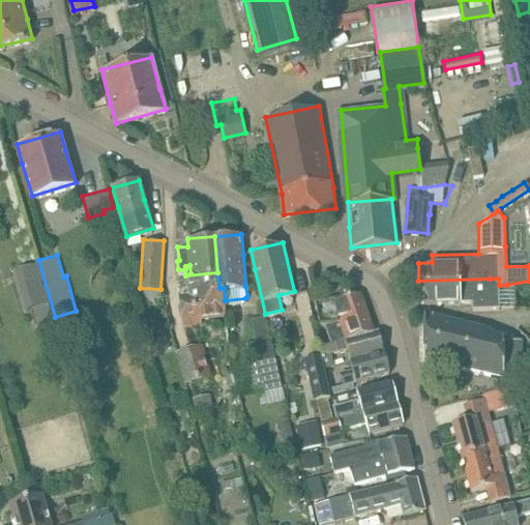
[(217,272),(185,275),(186,287),(182,287),(181,288),(184,319),(197,318),(196,314),(226,311),(225,300),(224,288),(219,288),(217,272)]
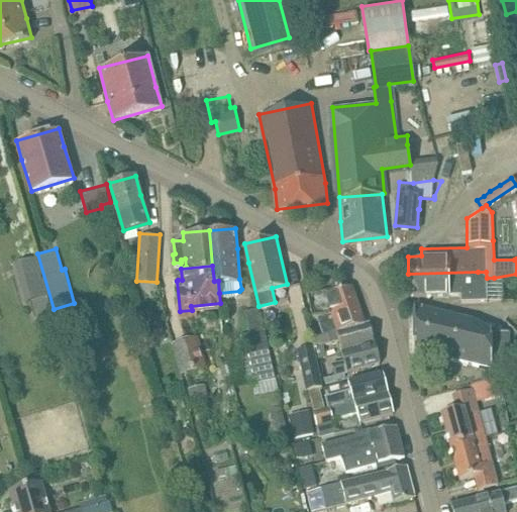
[(478,272),(408,274),(408,294),(428,293),(460,293),(460,299),(487,299),(487,278),(486,272),(478,272)]
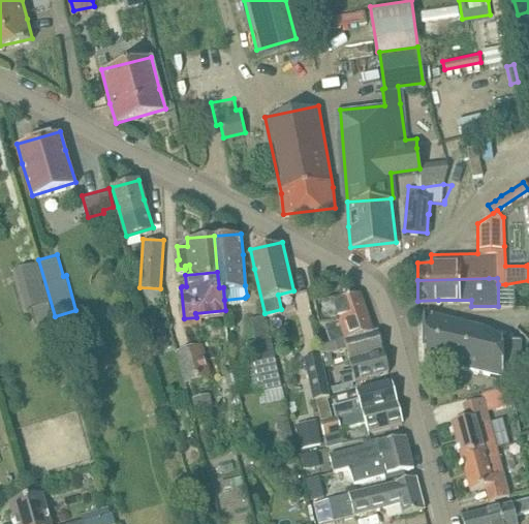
[(42,280),(25,285),(30,306),(49,301),(42,280)]
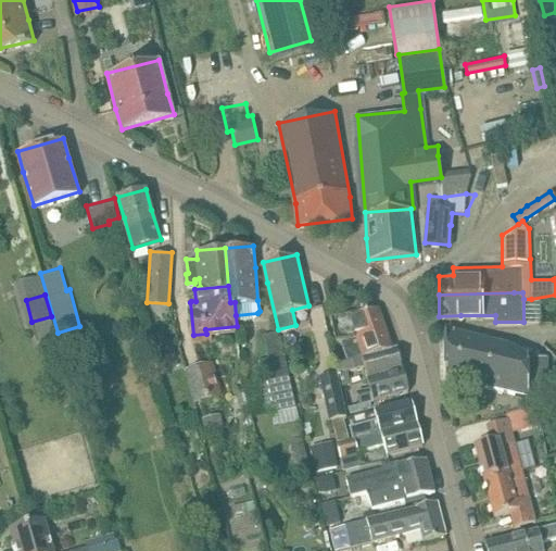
[(331,316),(337,338),(383,324),(377,307),(376,305),(331,316)]
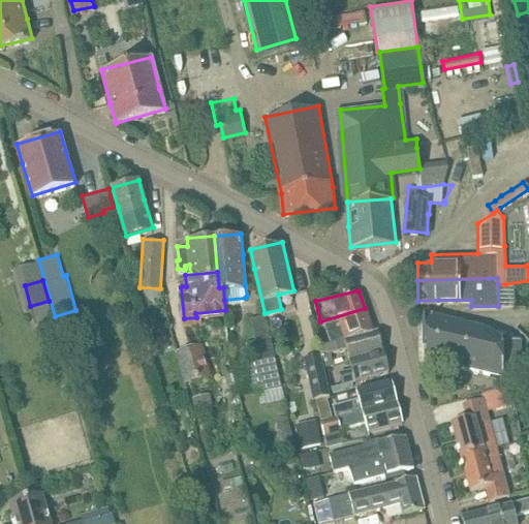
[(324,321),(330,340),(345,336),(372,329),(365,308),(320,321),(320,322),(324,321)]
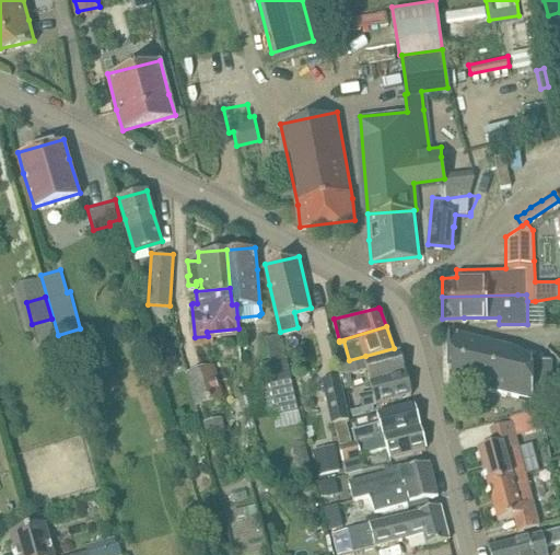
[(477,384),(537,399),(535,382),(552,381),(550,356),(534,358),(515,346),(475,336),(448,330),(448,378),(477,384)]
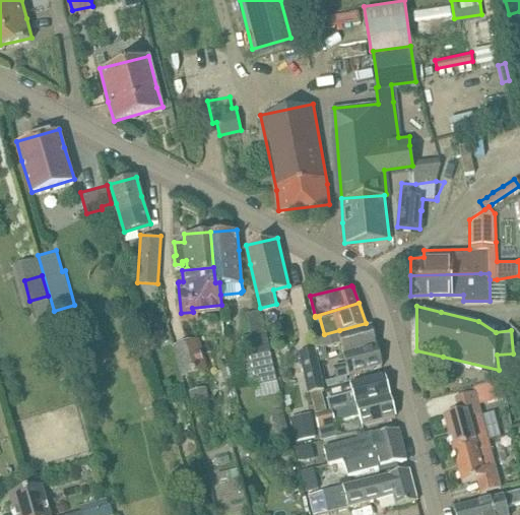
[(251,332),(242,334),(254,384),(277,379),(260,308),(246,311),(251,332)]
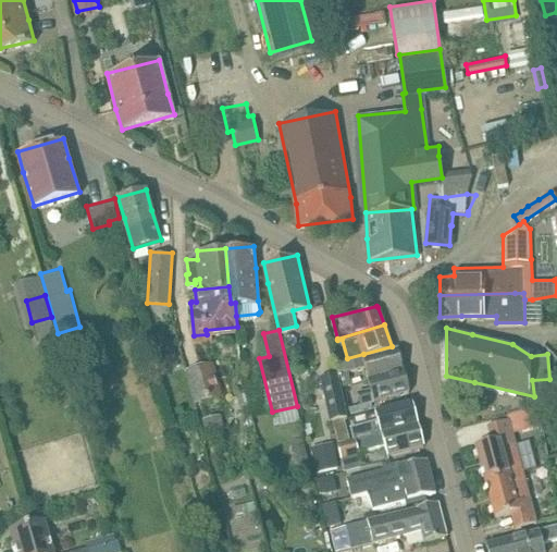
[(397,345),(392,346),(363,354),(368,377),(404,368),(397,345)]
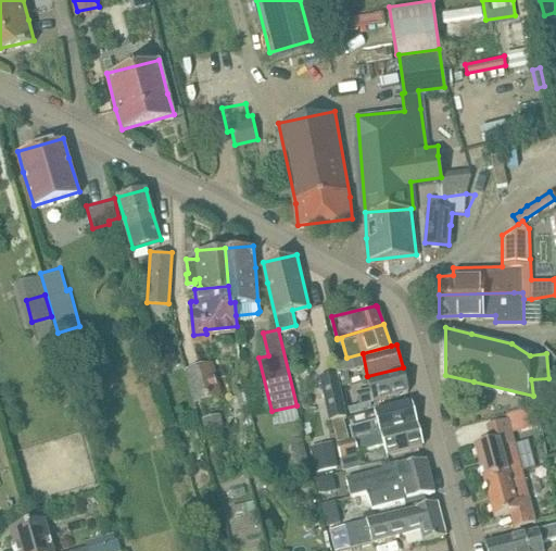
[(187,370),(194,400),(219,393),(212,363),(187,370)]
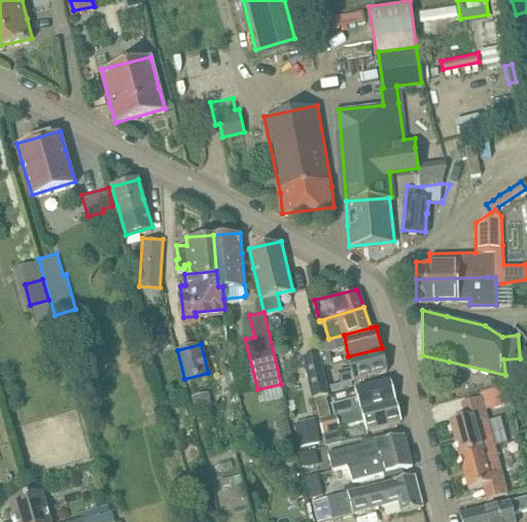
[(387,369),(382,348),(348,356),(350,366),(337,369),(340,380),(366,374),(387,369)]
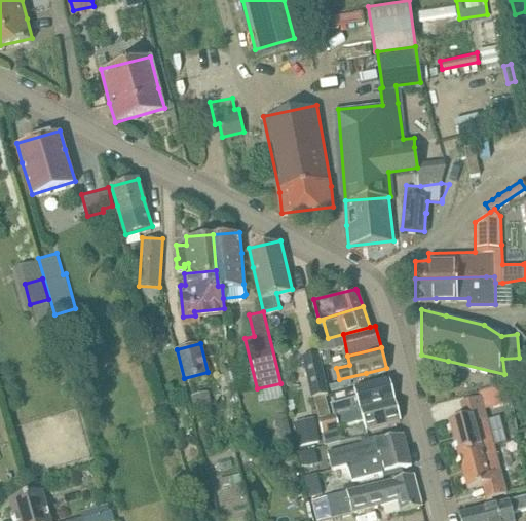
[(318,355),(301,358),(310,396),(328,394),(318,355)]
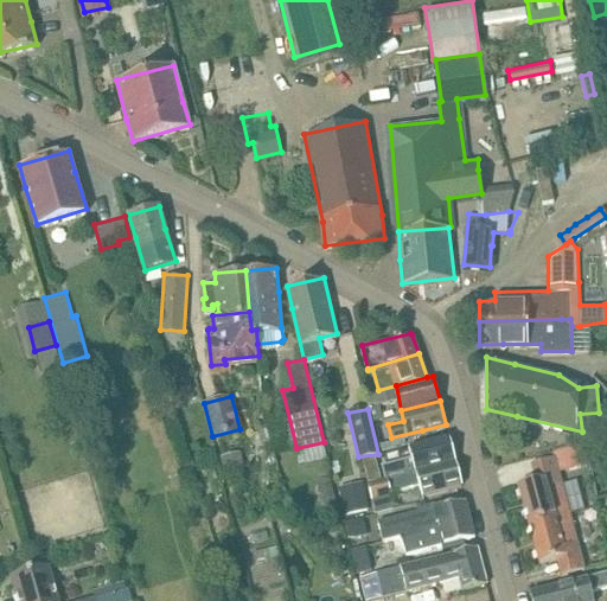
[(582,415),(586,430),(606,427),(606,419),(606,411),(582,415)]
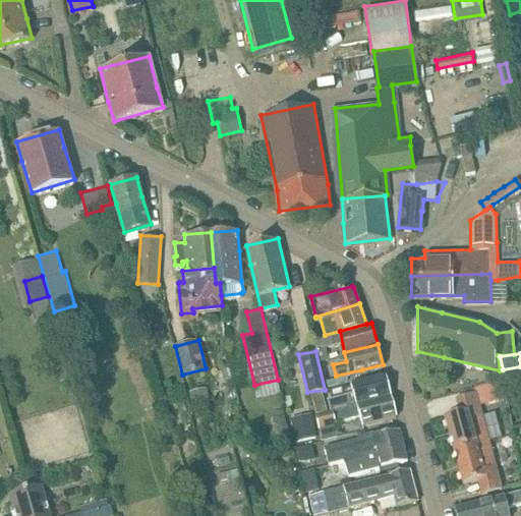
[(316,411),(317,413),(391,393),(385,373),(365,378),(351,381),(354,394),(330,400),(331,408),(316,411)]
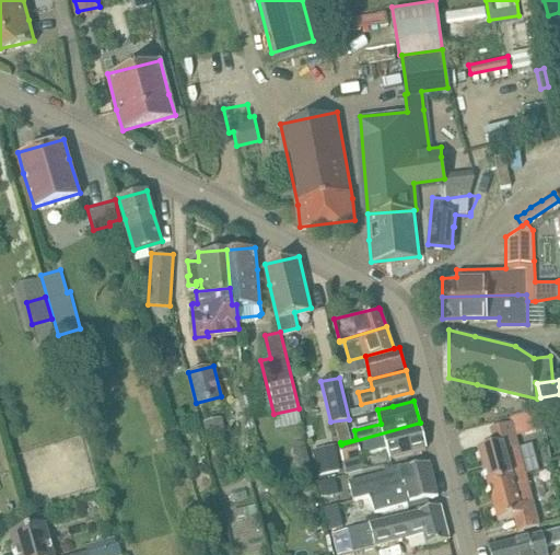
[(494,440),(478,444),(488,481),(512,474),(525,471),(517,442),(515,434),(546,425),(540,406),(510,415),(511,419),(490,425),(494,440)]
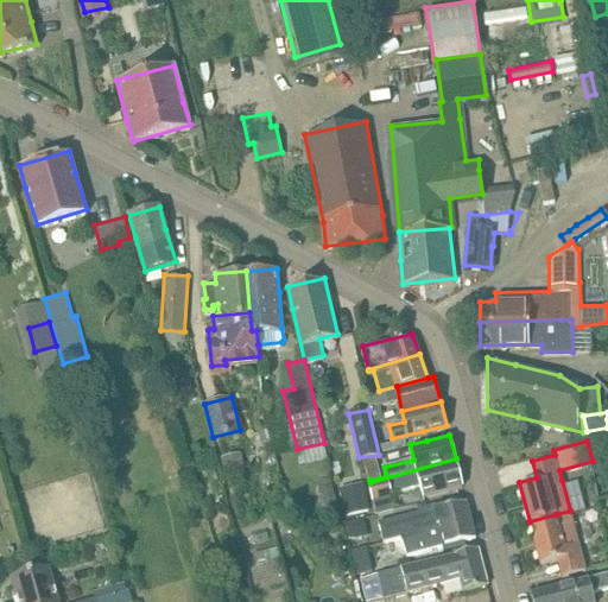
[(456,458),(371,482),(378,509),(392,506),(388,494),(392,493),(391,487),(394,486),(419,480),(423,493),(462,483),(456,458)]
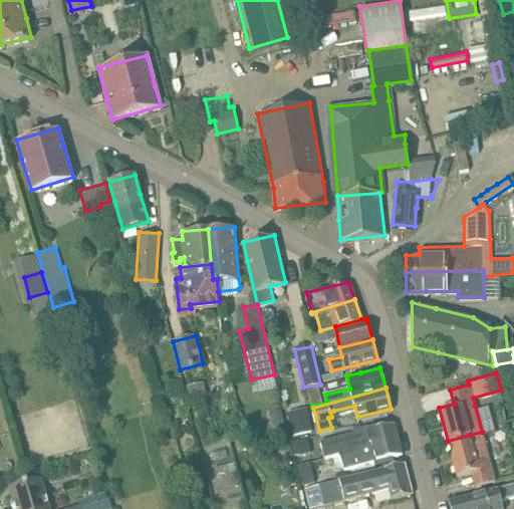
[(339,452),(340,455),(359,450),(357,445),(398,435),(394,421),(368,428),(367,424),(352,428),(353,430),(320,440),(324,456),(339,452)]
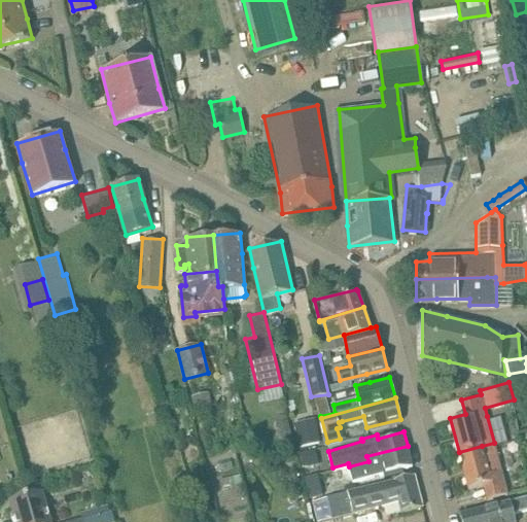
[(482,446),(459,452),(468,486),(484,482),(488,496),(500,493),(507,491),(501,468),(494,443),(482,446)]
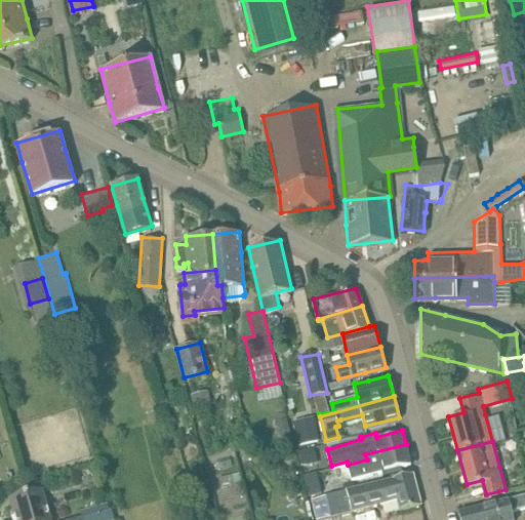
[(367,460),(348,465),(351,477),(410,462),(406,444),(365,454),(367,460)]
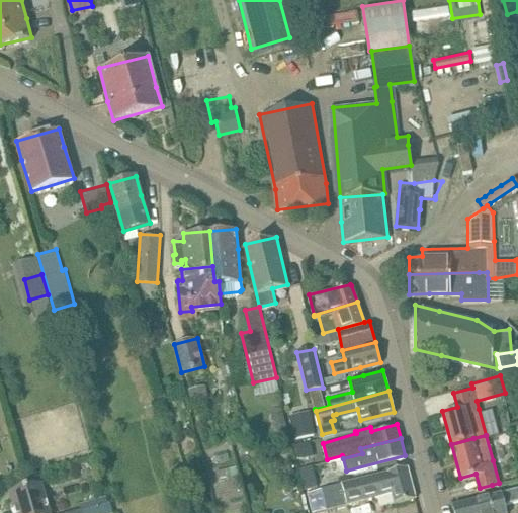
[(298,465),(305,486),(317,483),(311,462),(298,465)]
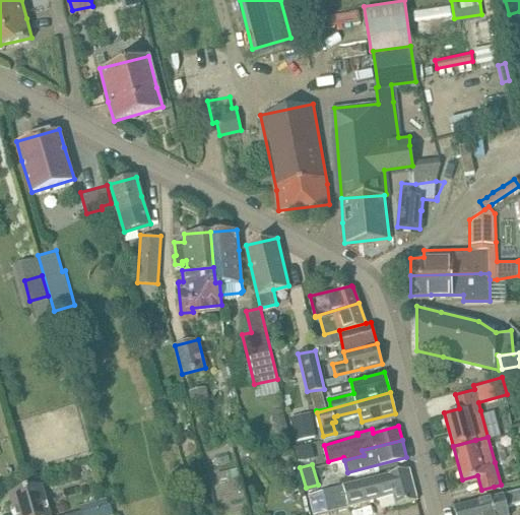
[(307,492),(313,513),(392,493),(395,503),(416,498),(408,466),(307,492)]
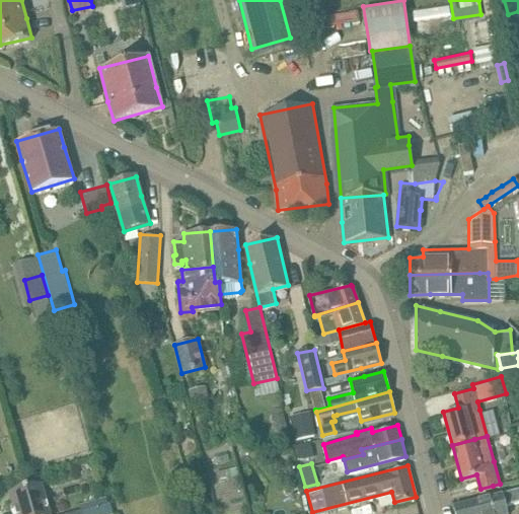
[(223,467),(216,469),(219,479),(225,478),(223,467)]
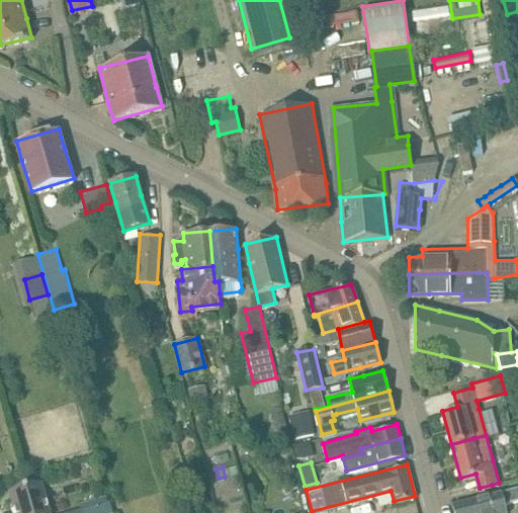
[(29,485),(10,490),(16,512),(98,512),(96,502),(82,506),(68,509),(68,511),(63,512),(61,512),(50,512),(41,482),(29,485)]
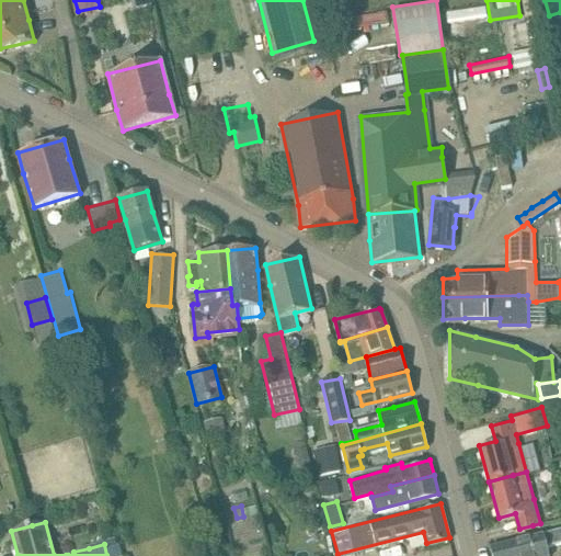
[(560,526),(490,545),(492,555),(547,555),(545,544),(560,540),(560,526)]
